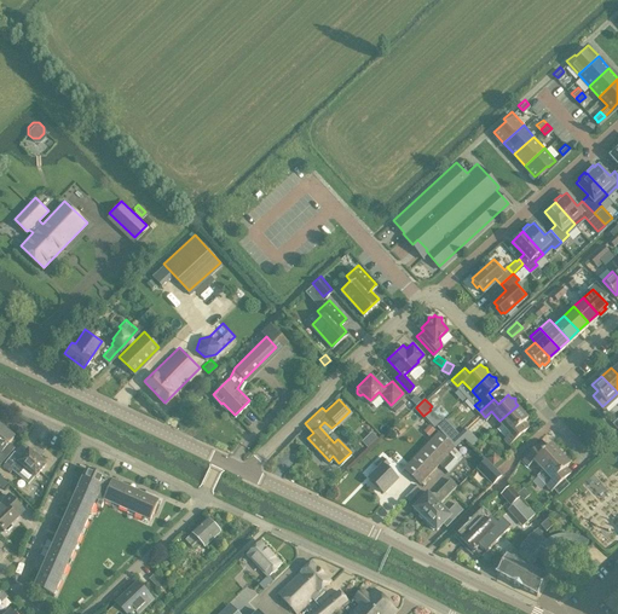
[(520,407),(518,405),(500,421),(508,430),(503,436),(508,442),(525,427),(520,421),(527,415),(525,412),(524,409),(520,407)]
